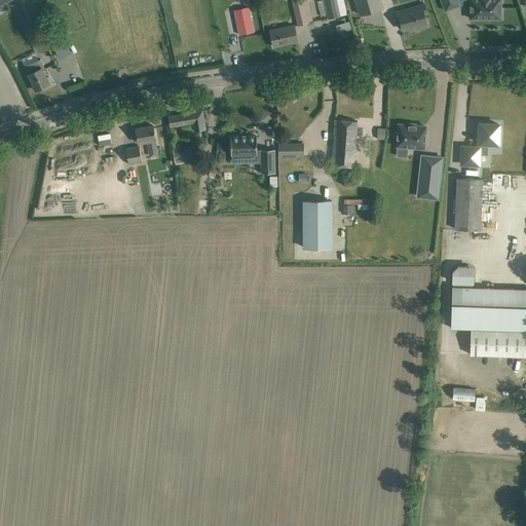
[(35,1),(34,0),(17,0),(31,25),(41,20),(32,2),(35,1)]
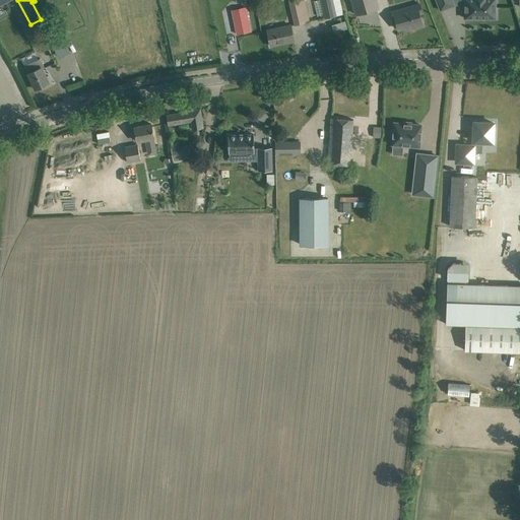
[(309,16),(305,0),(289,0),(296,23),(305,21),(304,17),(309,16)]
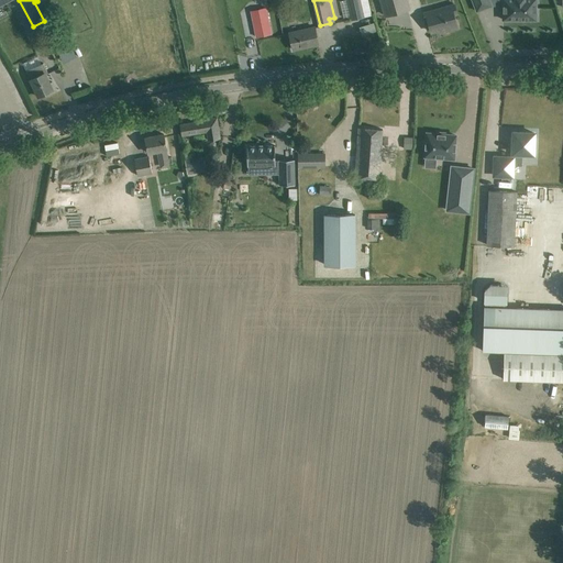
[(348,0),(352,15),(353,19),(366,15),(372,14),(368,0),(348,0)]
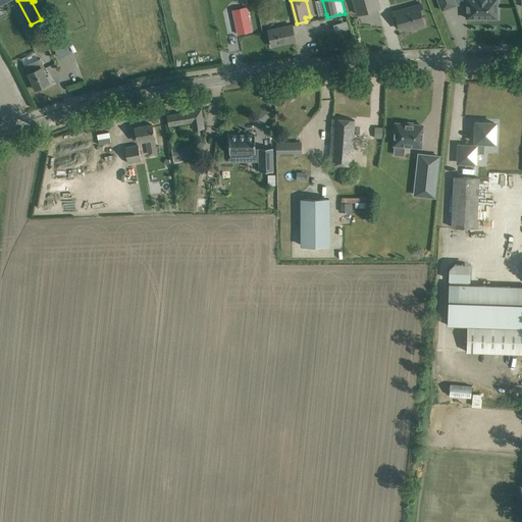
[(376,0),(353,0),(357,14),(378,8),(376,0)]
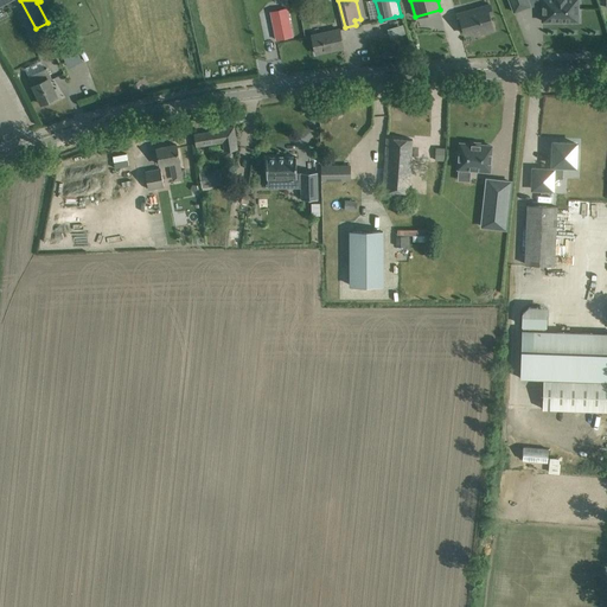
[(528,0),(509,0),(513,12),(530,6),(528,0)]
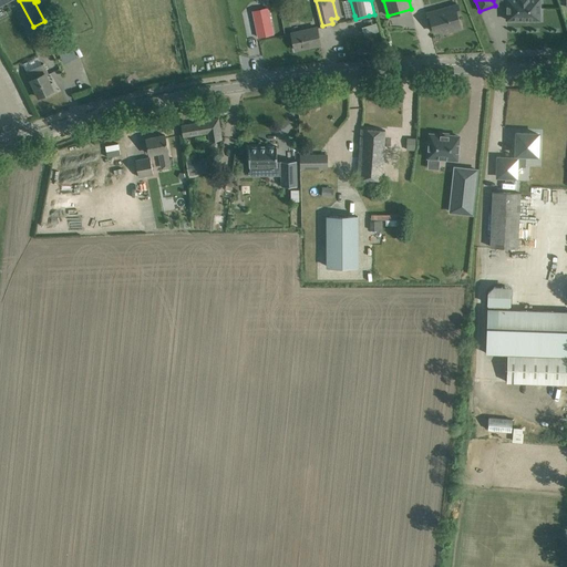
[(506,6),(506,20),(539,20),(539,0),(498,0),(500,6),(506,6)]
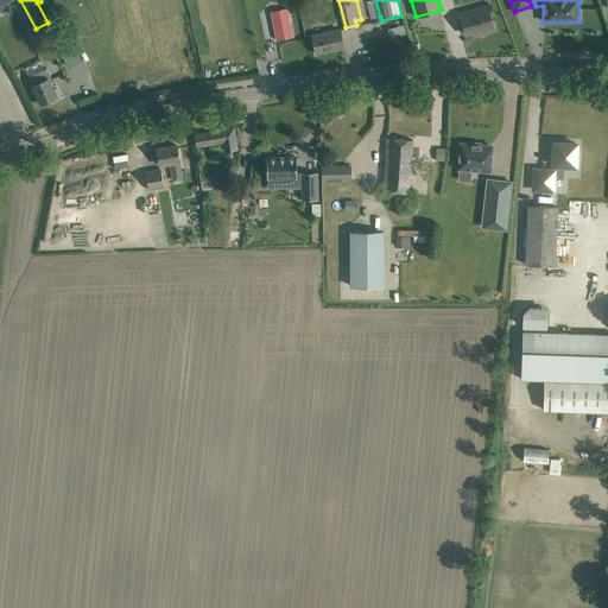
[(494,17),(491,4),(456,13),(458,21),(462,20),(466,35),(483,30),(483,33),(494,30),(491,18),(494,17)]
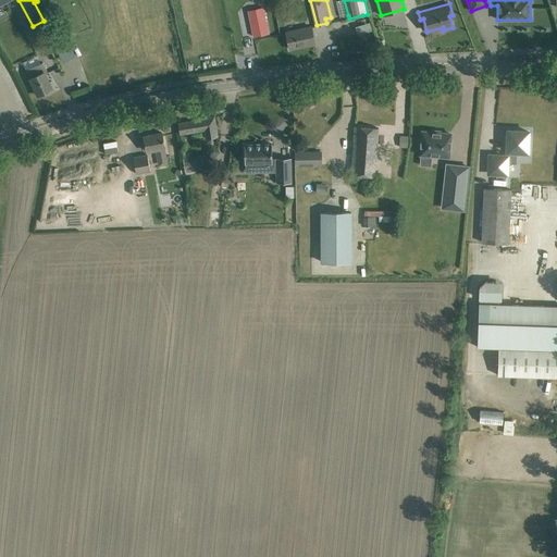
[(263,7),(248,10),(254,36),(269,33),(263,7)]
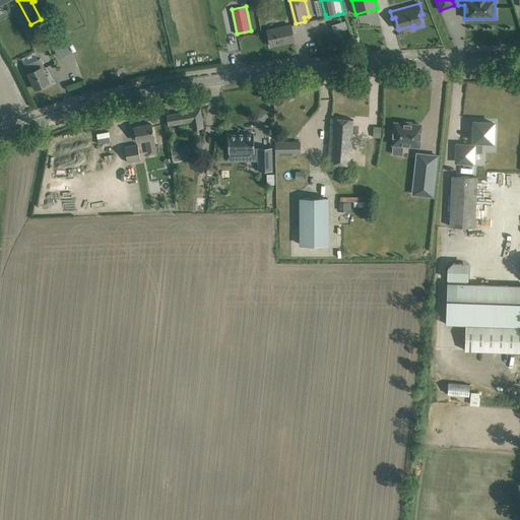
[(330,33),(348,27),(345,19),(328,25),(330,33)]
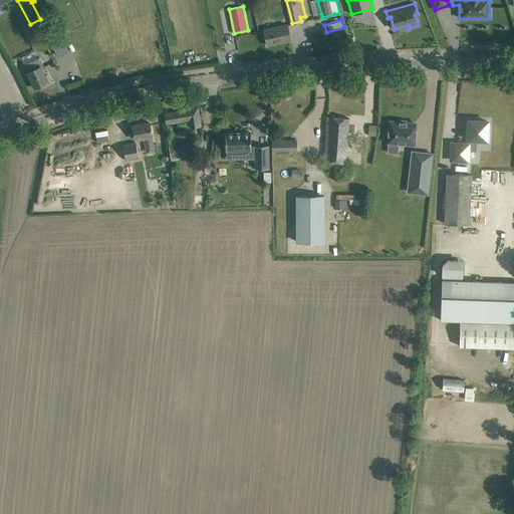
[(290,40),(287,25),(264,30),(268,45),(290,40)]
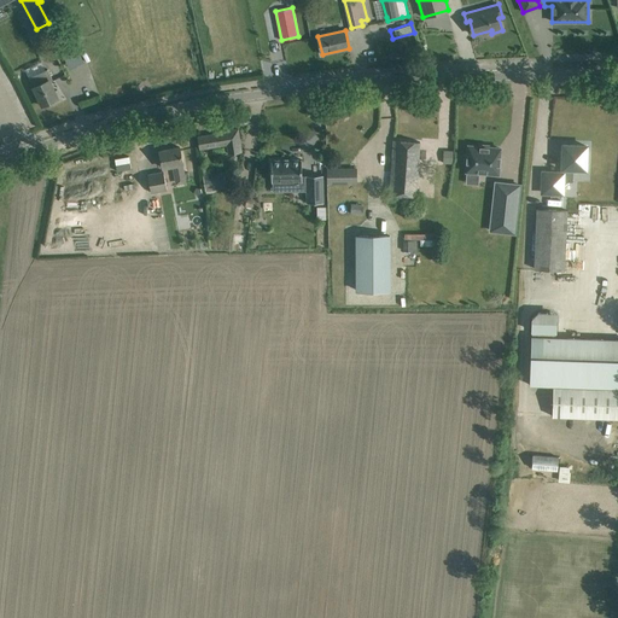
[(79,47),(64,54),(70,68),(85,60),(79,47)]
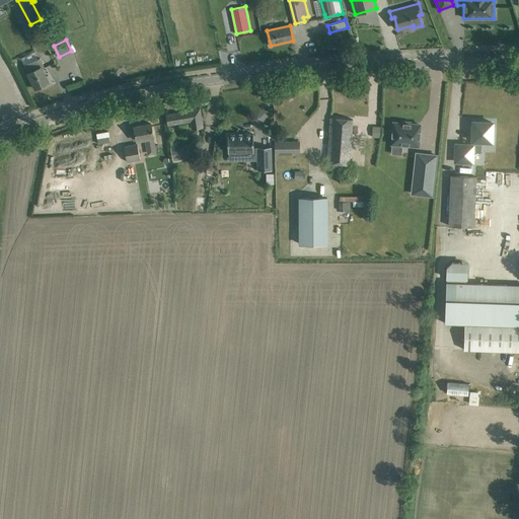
[(34,53),(21,59),(24,65),(35,89),(42,86),(43,88),(52,83),(48,75),(46,76),(42,67),(44,67),(40,58),(38,59),(34,53)]
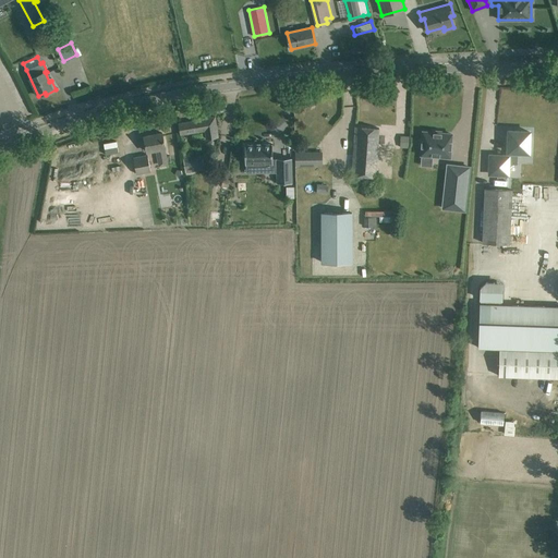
[(399,125),(412,125),(412,116),(400,116),(399,125)]
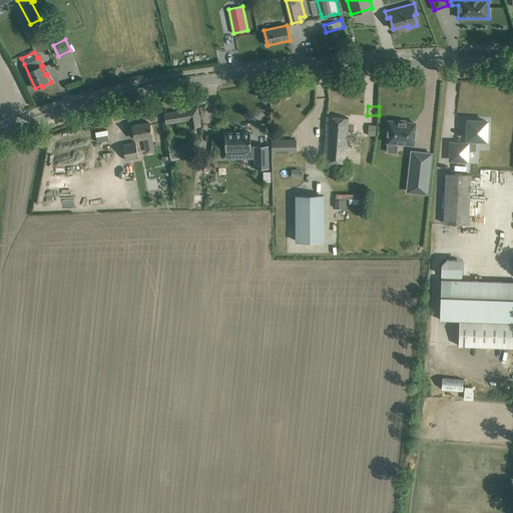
[(166,123),(188,119),(189,127),(200,125),(197,107),(181,109),(181,110),(164,113),(166,123)]
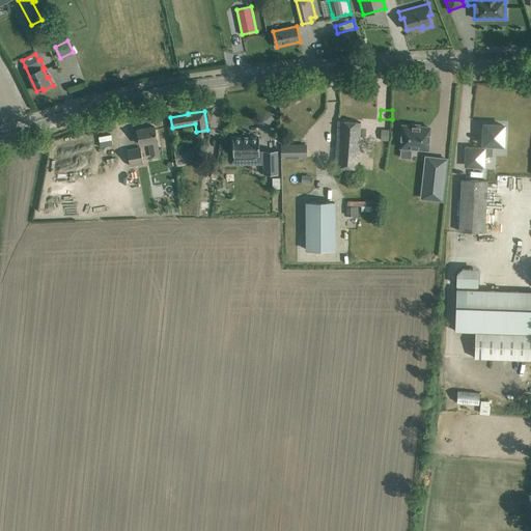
[(337,131),(337,133),(340,133),(339,138),(360,139),(360,137),(365,138),(366,130),(360,129),(361,122),(338,120),(337,131)]
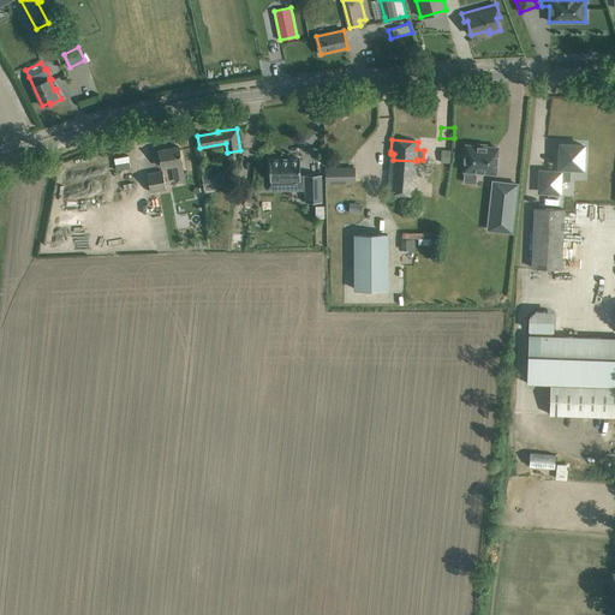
[(561,144),(560,167),(560,172),(561,172),(560,180),(569,180),(569,168),(571,168),(583,168),(584,145),(561,144)]
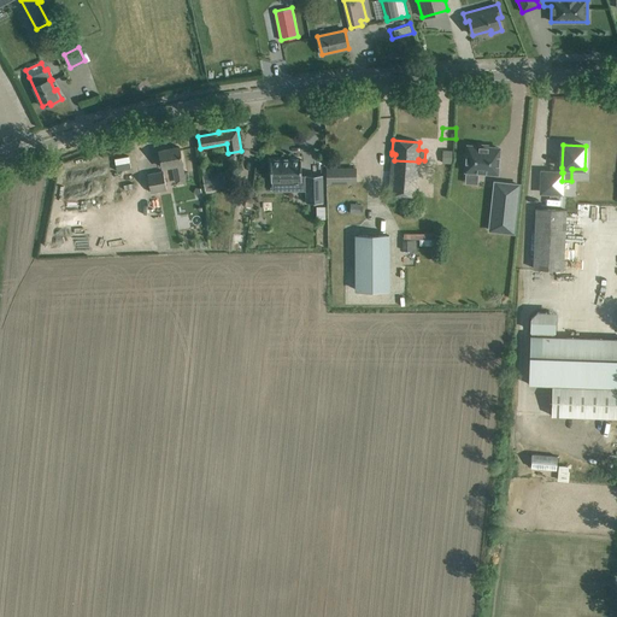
[(499,148),(468,146),(468,154),(464,154),(464,162),(466,163),(466,171),(481,172),(493,174),(498,172),(499,148)]
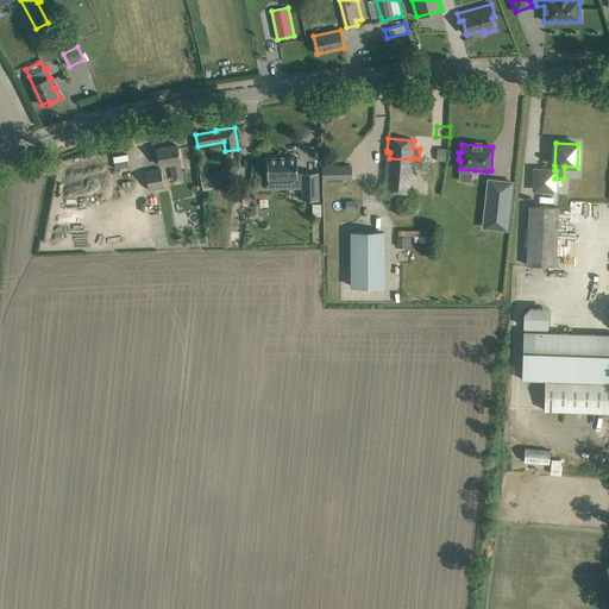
[(177,145),(157,149),(159,161),(161,165),(170,163),(171,173),(182,171),(180,162),(181,162),(180,157),(177,145)]
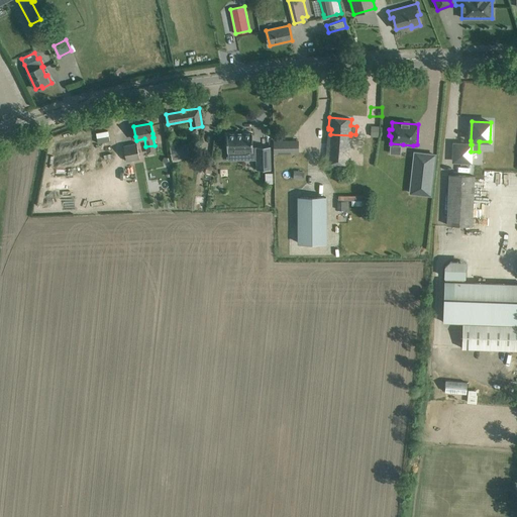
[(372,126),(371,136),(379,136),(379,126),(372,126)]
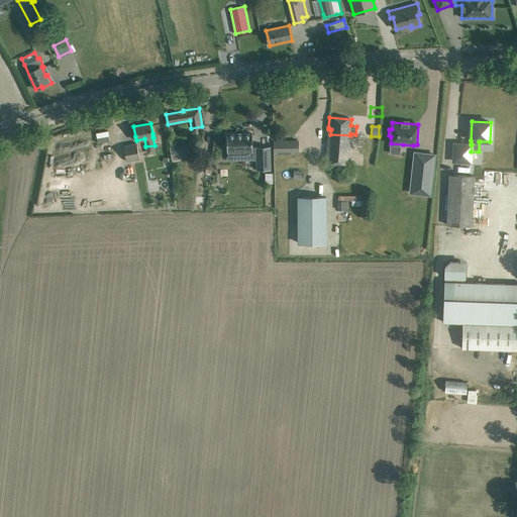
[(236,133),(227,134),(227,152),(240,151),(240,160),(256,160),(256,170),(271,170),(270,146),(255,146),(255,147),(252,147),(252,133),(242,133),(236,133)]
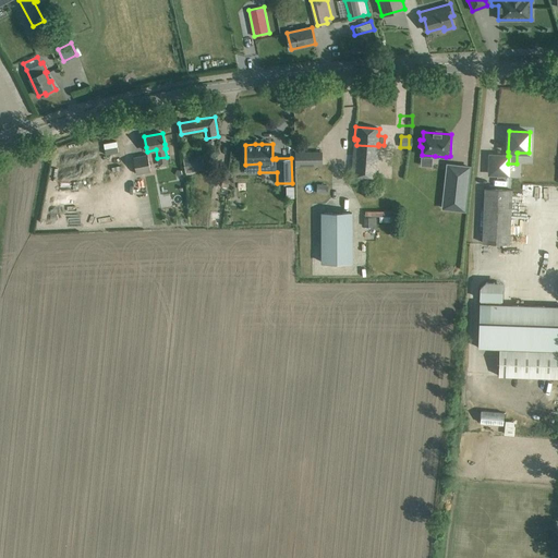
[(356,145),(354,176),(375,177),(378,146),(356,145)]
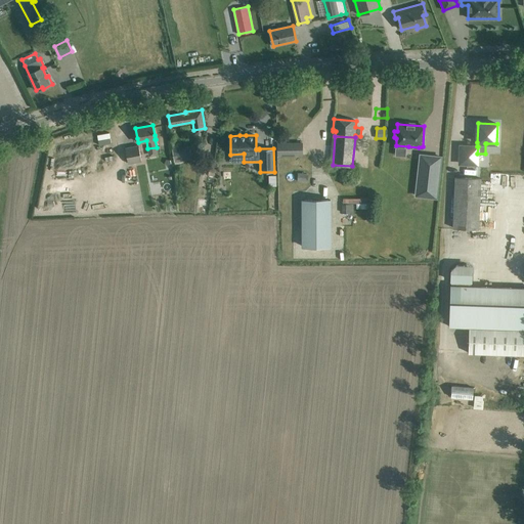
[(302,156),(302,142),(277,142),(277,156),(302,156)]
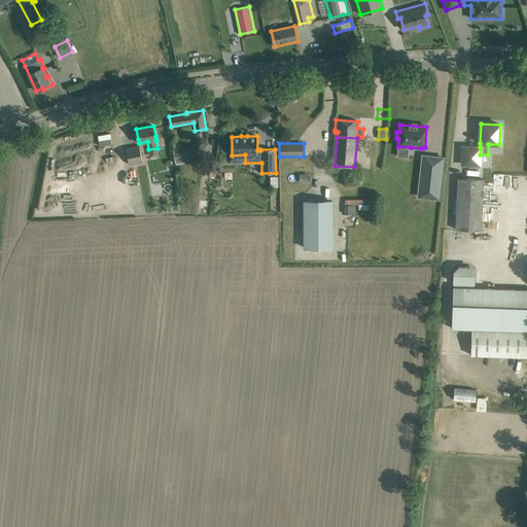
[(142,162),(139,146),(126,149),(129,165),(142,162)]
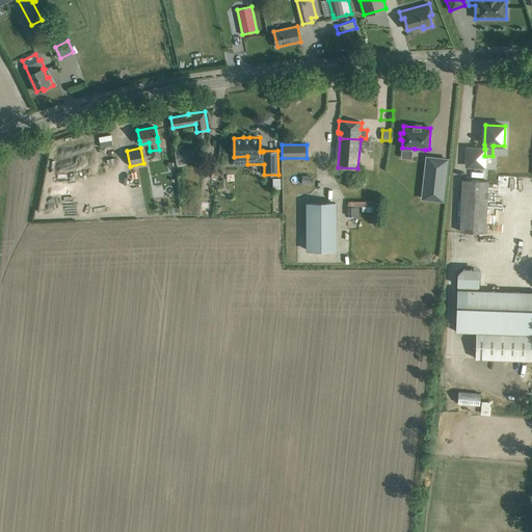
[(468,149),(467,165),(484,166),(484,156),(485,149),(484,149),(468,149)]
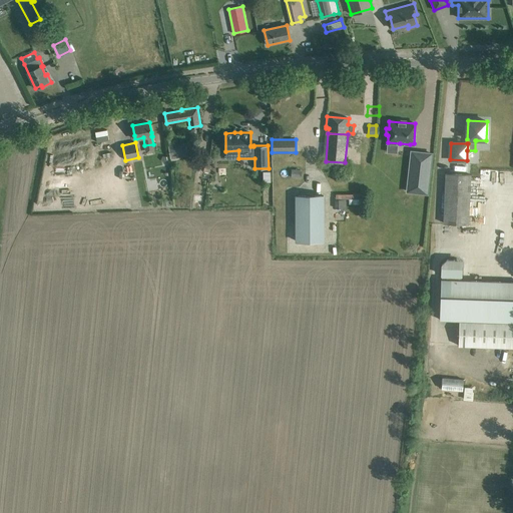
[(169,146),(168,146),(170,158),(170,160),(180,159),(179,156),(177,144),(173,145),(169,146)]
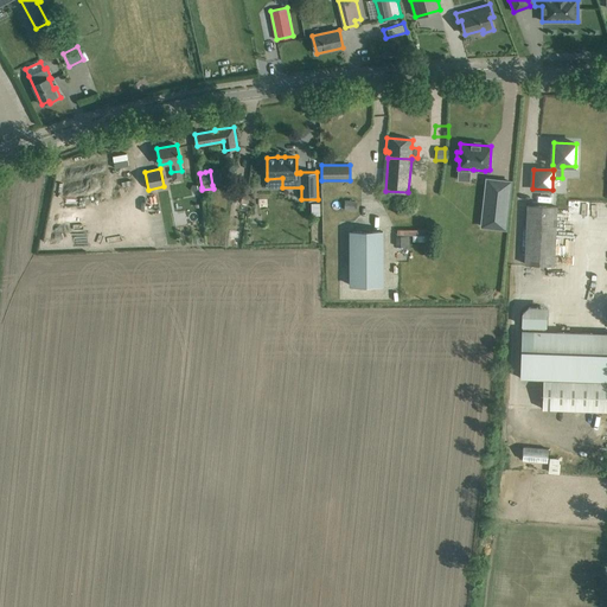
[(511,181),(487,179),(481,227),(505,229),(511,181)]
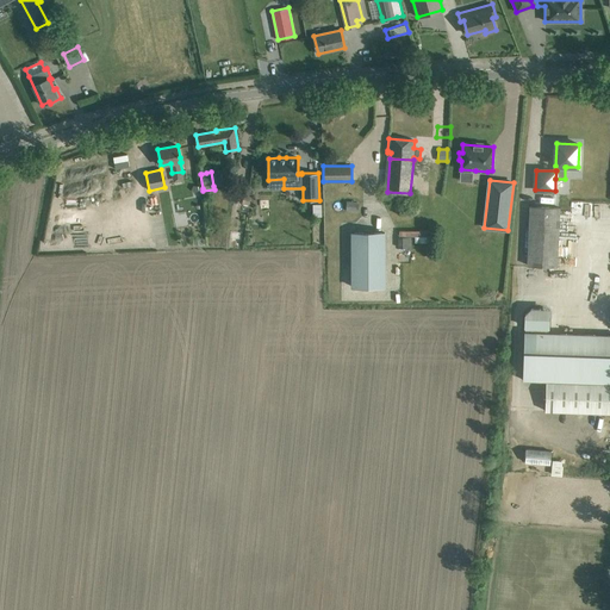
[(528,266),(556,267),(560,207),(530,206),(528,266)]
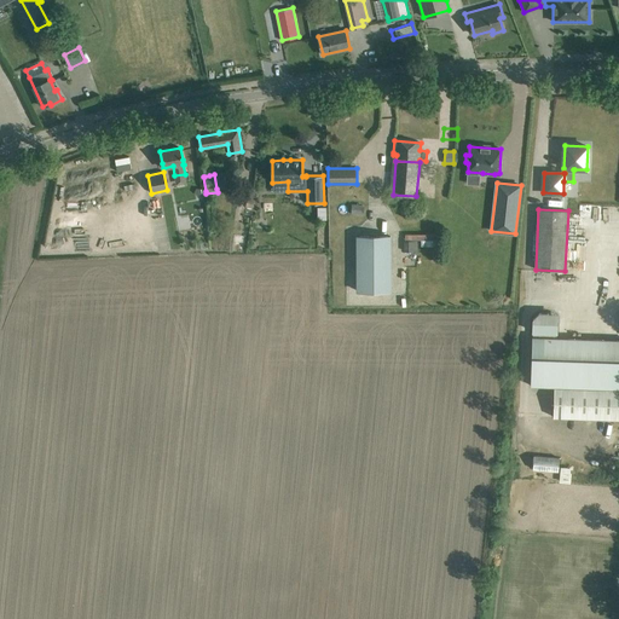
[(435,247),(435,233),(405,232),(405,249),(420,249),(420,247),(435,247)]
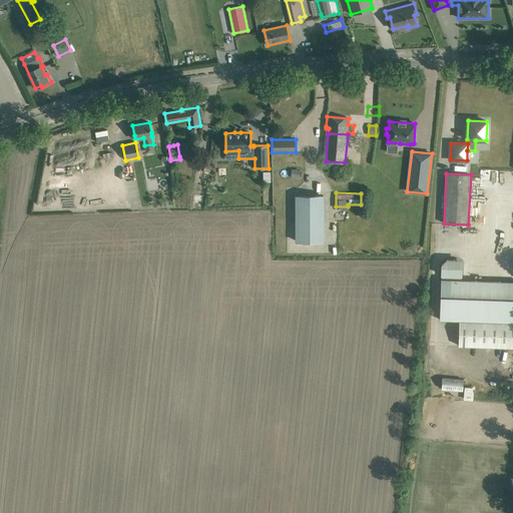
[(324,195),(296,195),(296,241),(324,240),(324,195)]
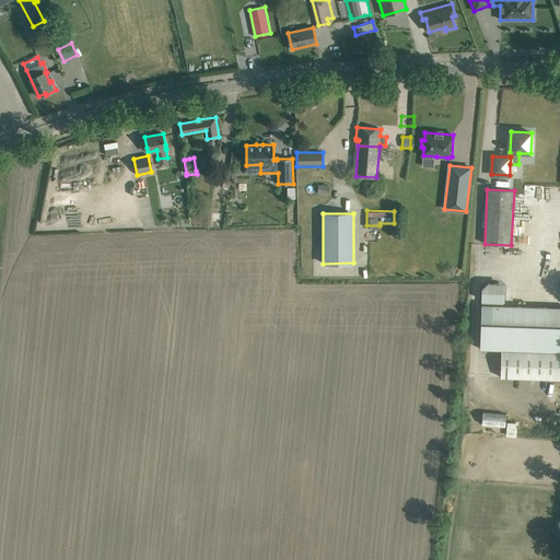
[(481,316),(480,347),(502,347),(502,350),(559,352),(559,307),(503,306),(504,290),(499,283),(488,283),(482,289),(481,305),(481,316)]
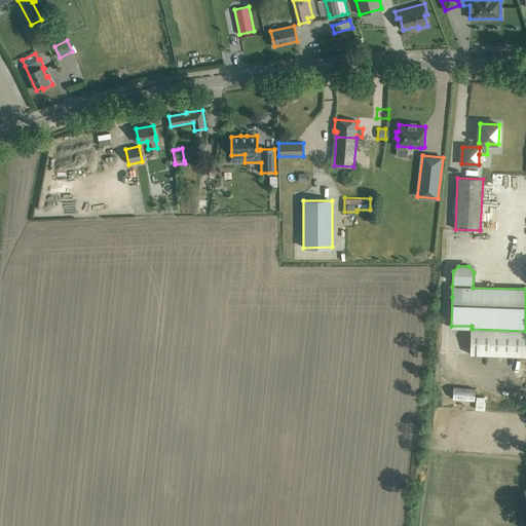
[(525,331),(472,329),(471,353),(525,355),(525,331)]
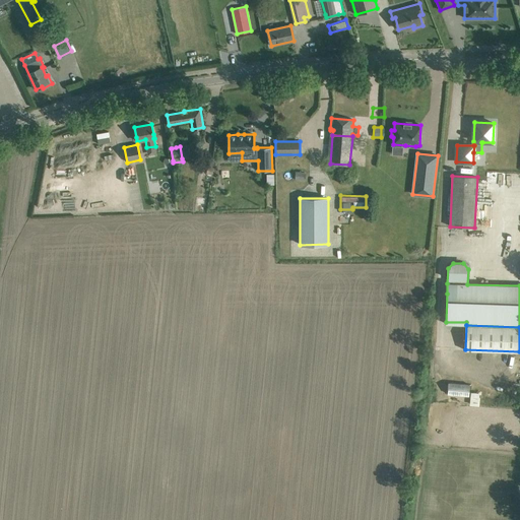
[(469,396),(470,384),(449,383),(448,394),(469,396)]
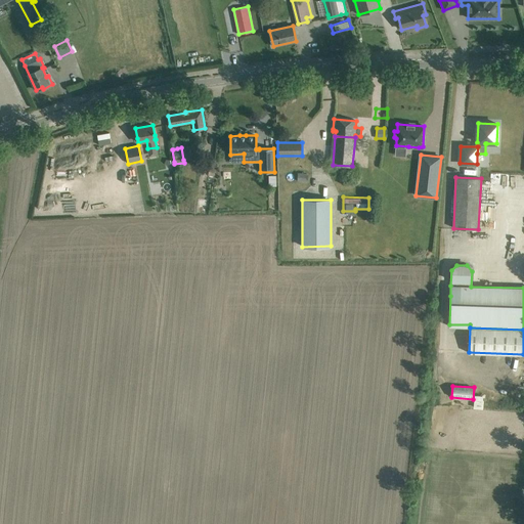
[(474,395),(473,408),(483,409),(484,400),(482,400),(482,396),(474,395)]
